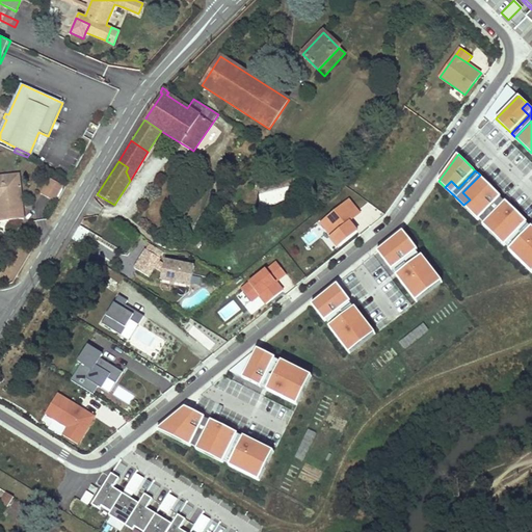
[(297,188),(301,181),(288,173),(284,179),(297,188)]
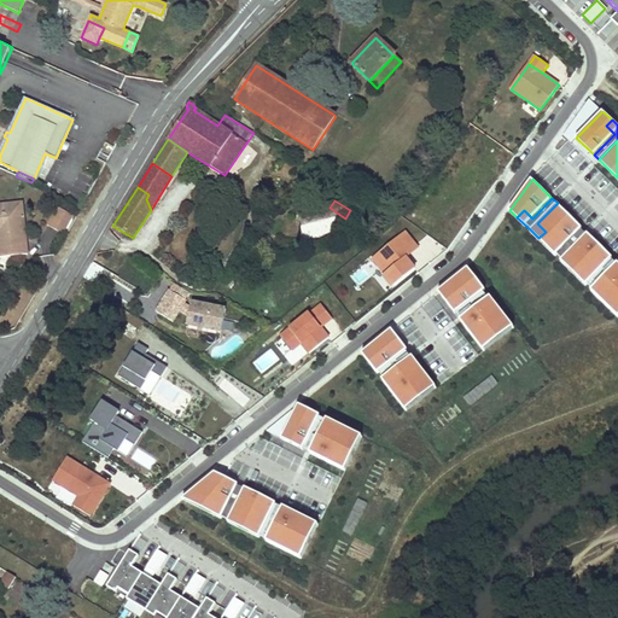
[(23,209),(17,203),(11,204),(23,216),(23,209)]
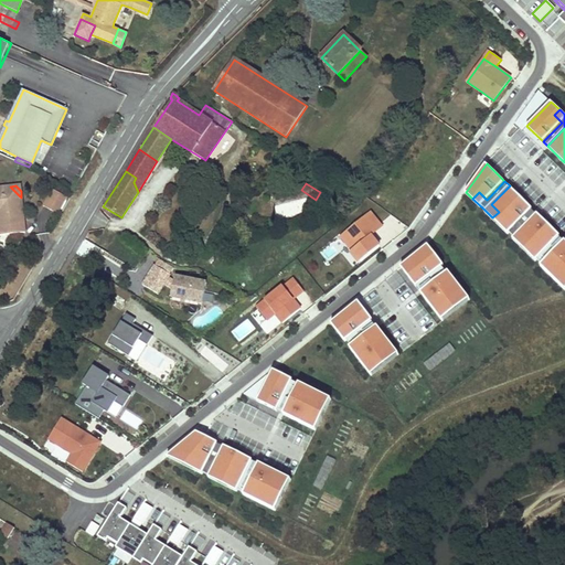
[(510,185),(491,204),(499,212),(492,217),(501,225),(507,220),(514,226),(533,208),(510,185)]
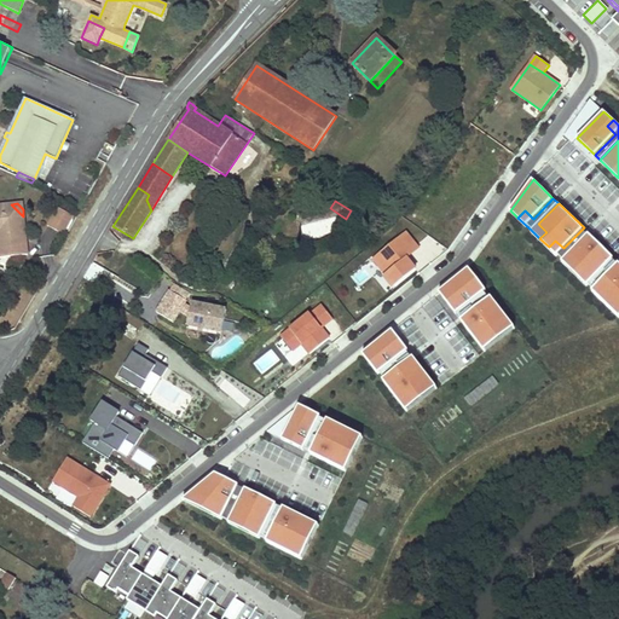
[(0,258),(28,255),(23,217),(11,204),(0,206),(0,258)]
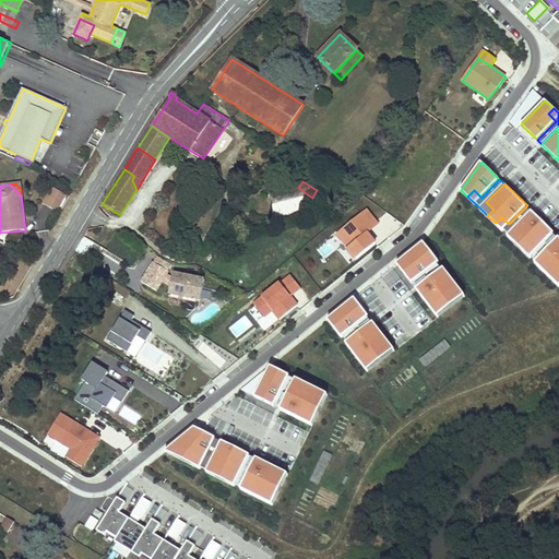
[(43,204),(49,209),(57,213),(67,195),(51,188),(43,204)]
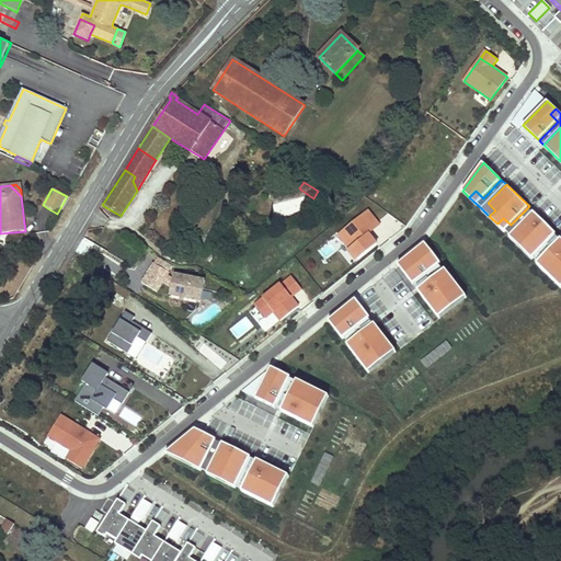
[(318,191),(313,198),(319,202),(323,194),(318,191)]
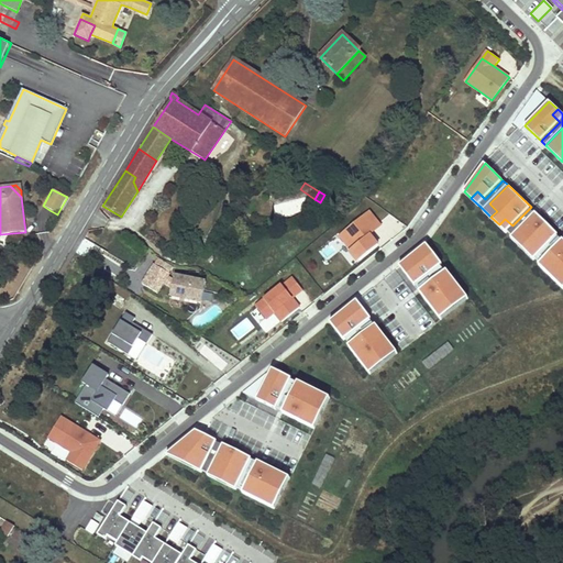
[(536,212),(531,207),(512,225),(505,219),(499,224),(519,244),(525,238),(518,231),(536,212)]
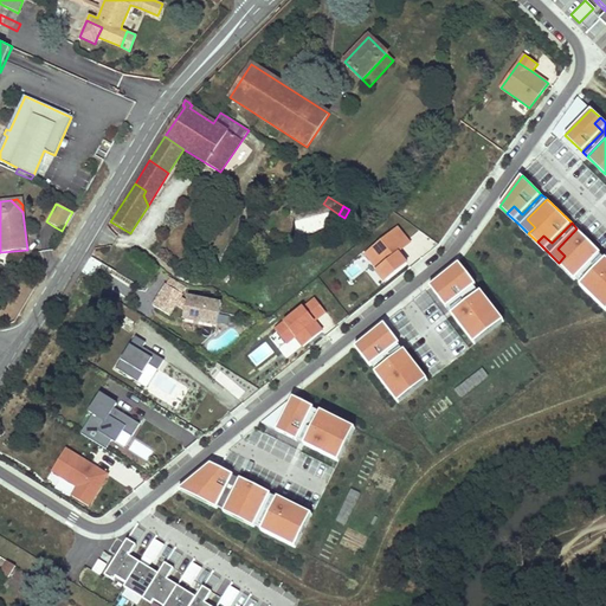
[(399,226),(365,253),(378,269),(375,270),(384,281),(408,262),(400,251),(411,242),(399,226)]
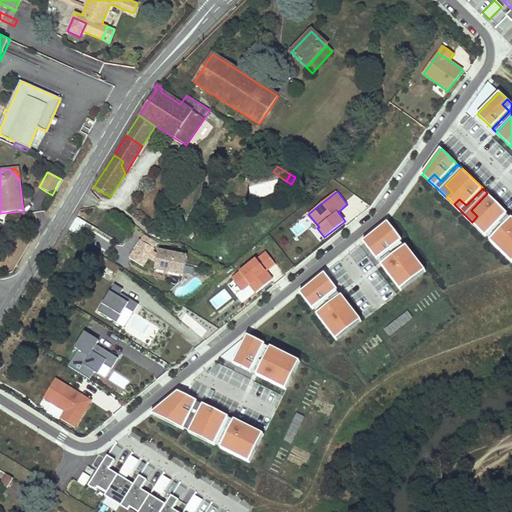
[(487,193),(471,210),(477,216),(472,222),(479,229),(485,223),(491,230),(508,213),(487,193)]
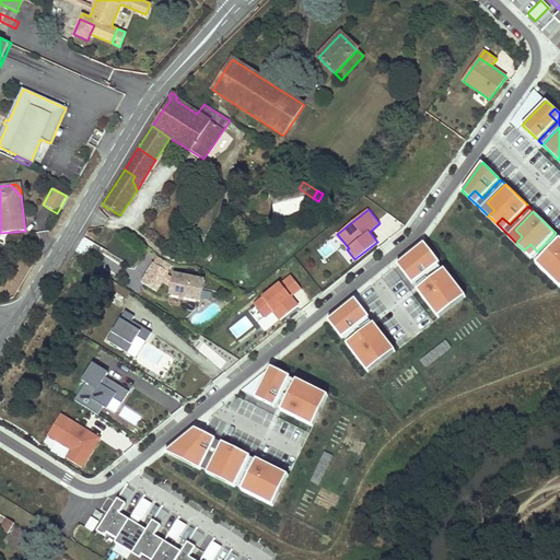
[(559,237),(559,236),(556,233),(537,252),(531,244),(524,251),(532,257),(536,263),(559,237)]
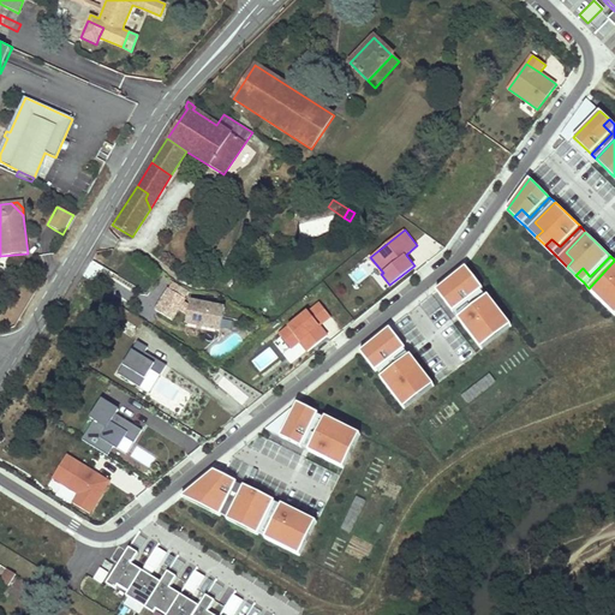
[(614,261),(589,288),(610,309),(614,303),(614,261)]
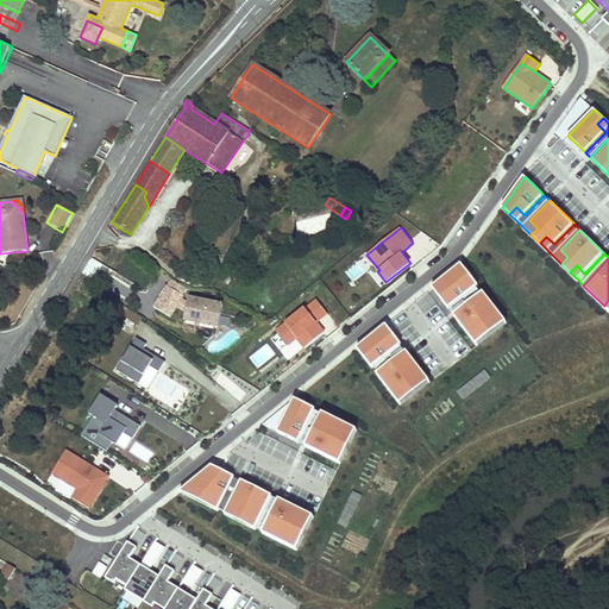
[(449,309),(453,316),(483,293),(460,264),(454,270),(471,292),(449,309)]
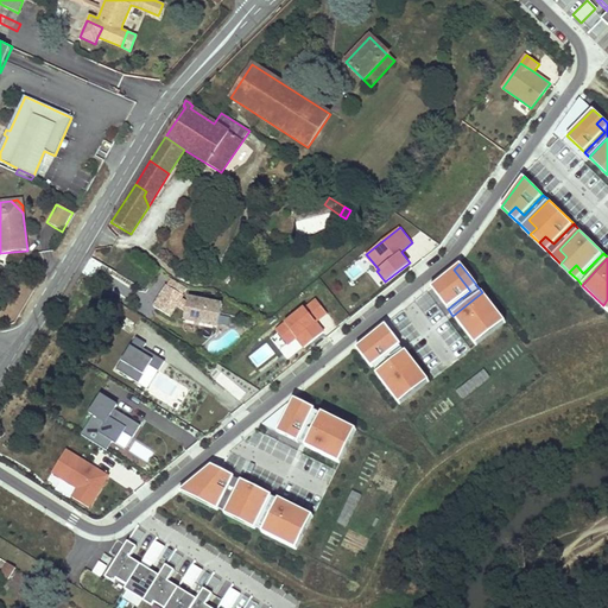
[(239,270),(233,266),(221,280),(227,285),(239,270)]
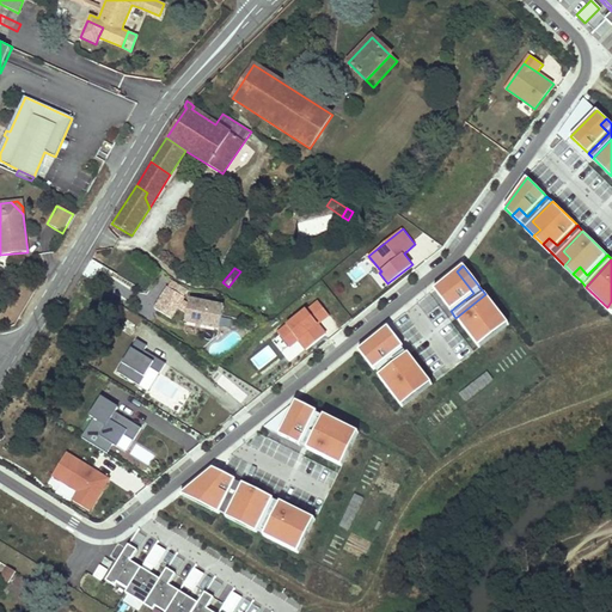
[(434,289),(451,311),(473,293),(457,271),(434,289)]
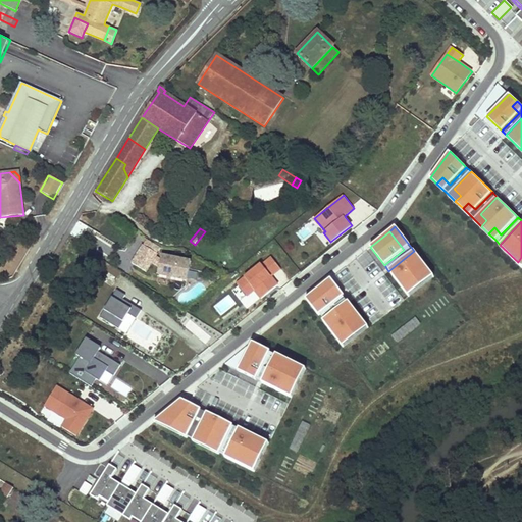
[(157,254),(143,245),(132,263),(145,272),(151,263),(155,256),(157,254)]
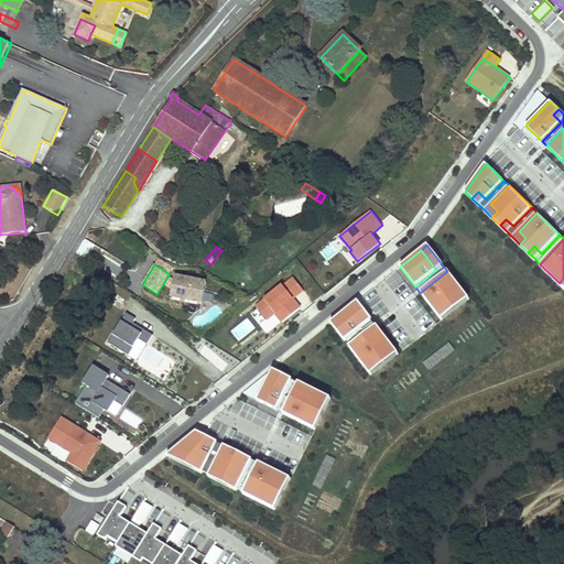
[(465,292),(447,271),(420,293),(436,314),(465,292)]
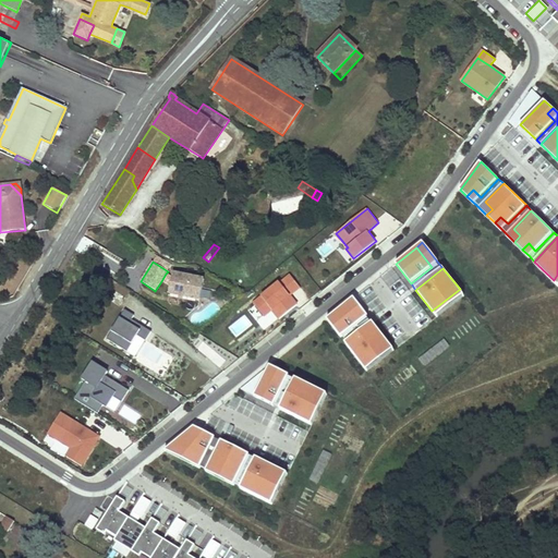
[(172,273),(171,278),(170,286),(169,293),(199,300),(204,279),(172,273)]
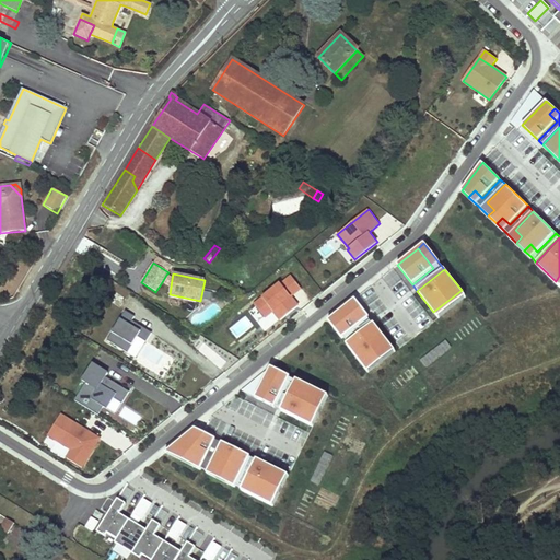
[(166,275),(162,282),(171,287),(172,279),(166,275)]
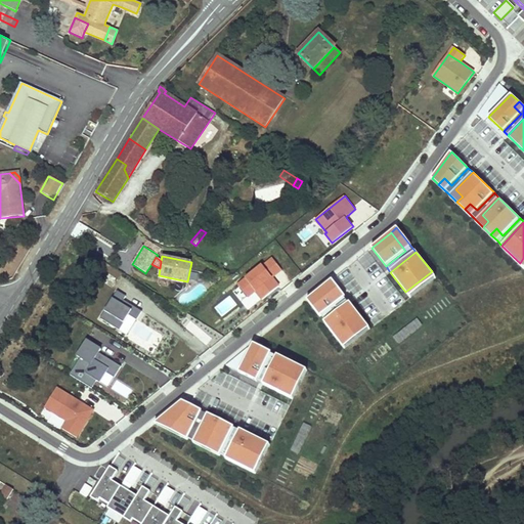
[(264,267),(232,292),(248,312),(279,288),(264,267)]
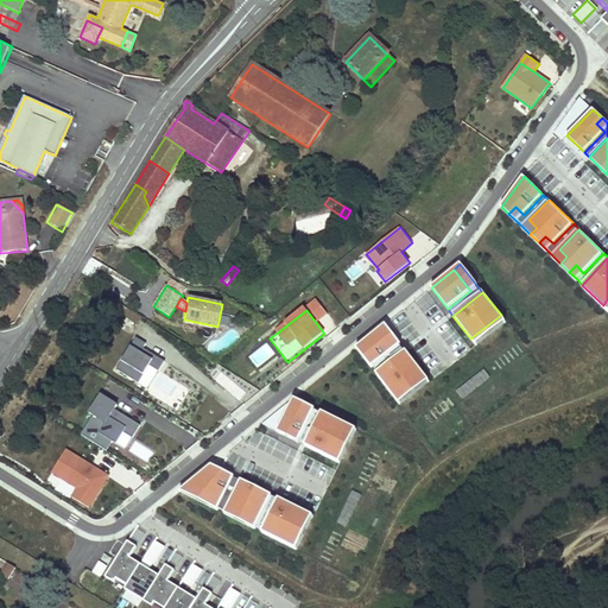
[(501,315),(470,339),(475,346),(506,322),(501,315)]
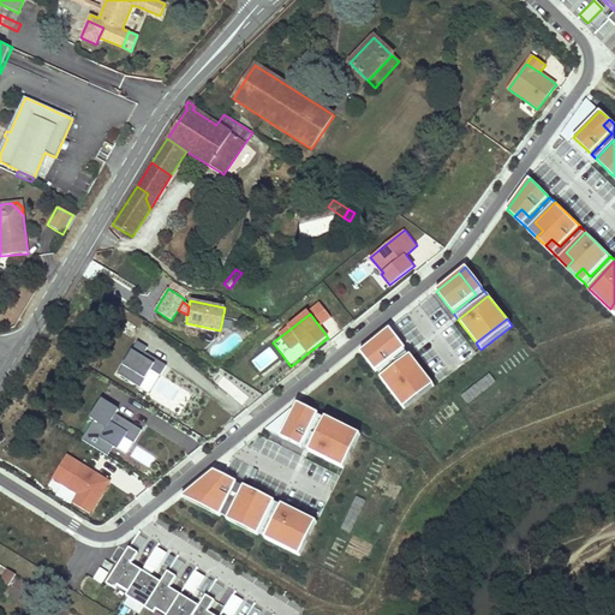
[(360,352),(370,363),(377,357),(383,366),(406,348),(390,328),(360,352)]
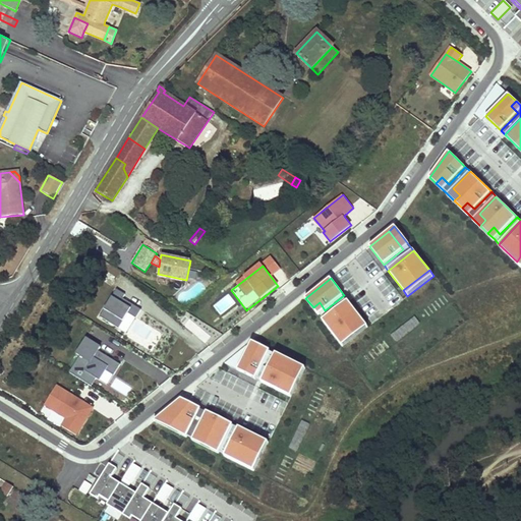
[(143,306),(126,294),(127,291),(119,286),(112,297),(113,297),(100,316),(118,329),(129,313),(135,319),(143,306)]
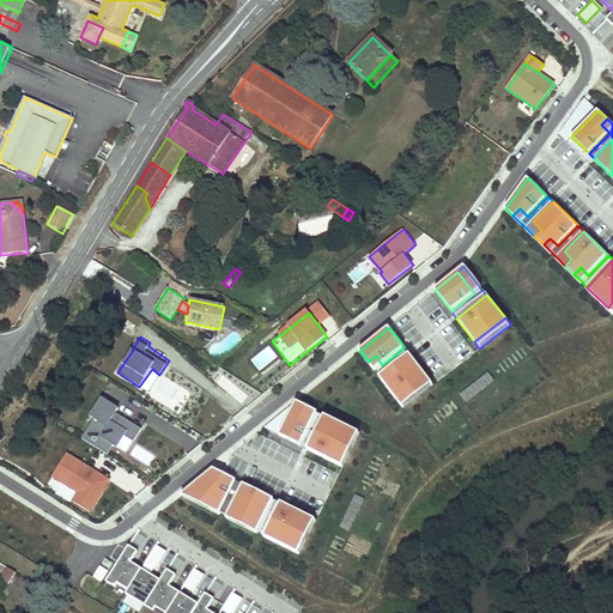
[(376,356),(369,362),(381,377),(411,354),(405,347),(382,365),(376,356)]
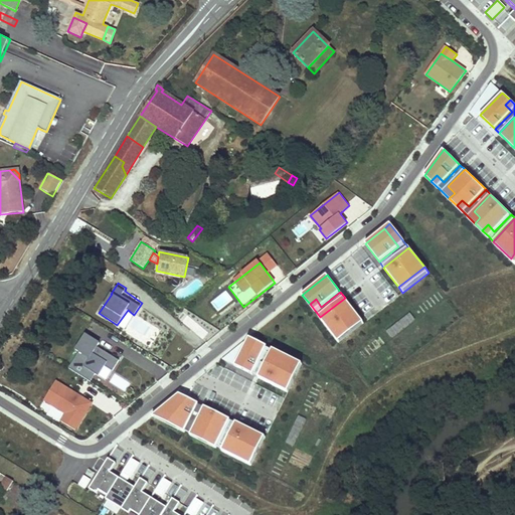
[(320,317),(335,336),(360,316),(345,298),(320,317)]
